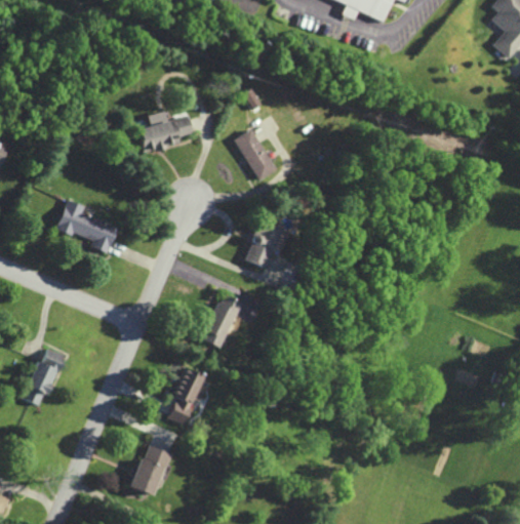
[(338,0),(349,4),(345,15),(357,21),(360,12),(387,23),(395,0),(399,0),(410,4),(411,0),(338,0)]
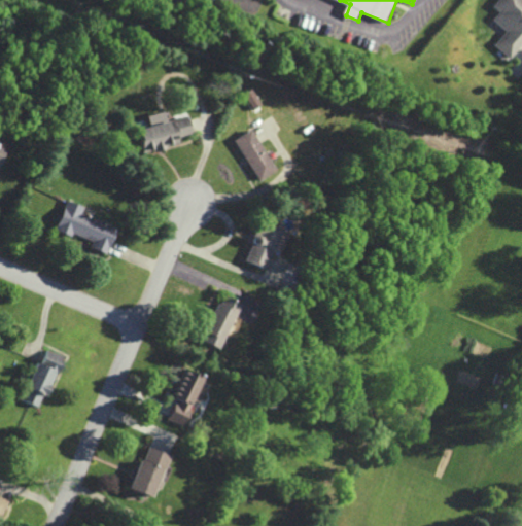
[(496,46),(514,60),(521,49),(521,0),(500,0),(494,7),(501,13),(495,21),(509,32),(496,46)]
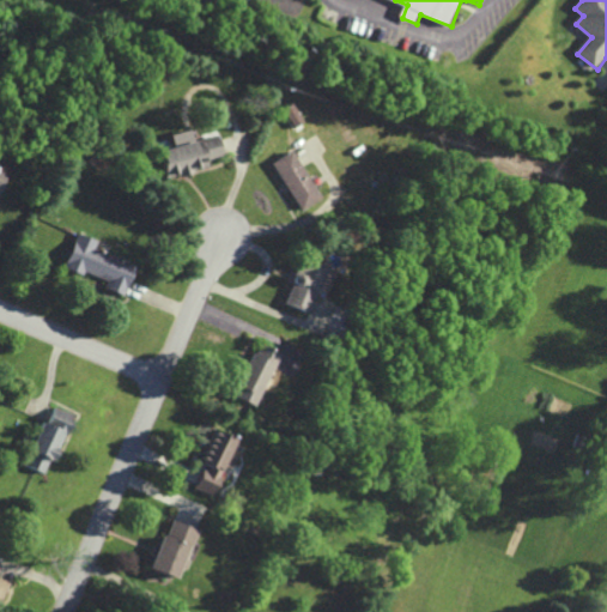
[(210,161),(225,157),(220,137),(162,150),(168,179),(211,169),(210,161)]
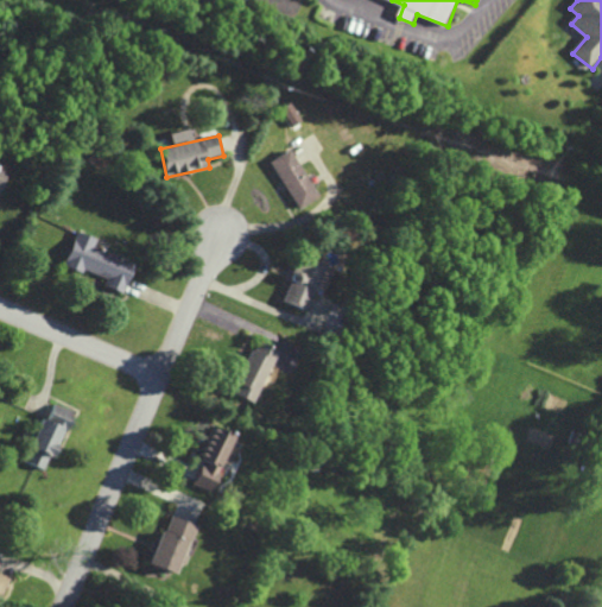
[(271,163),(301,210),(321,197),(292,150),(271,163)]
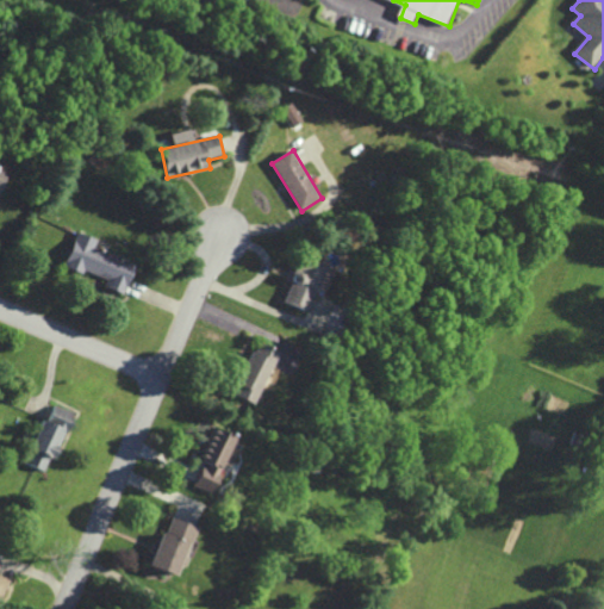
[(137,265),(95,249),(98,241),(78,234),(66,266),(109,281),(106,287),(126,294),(137,265)]
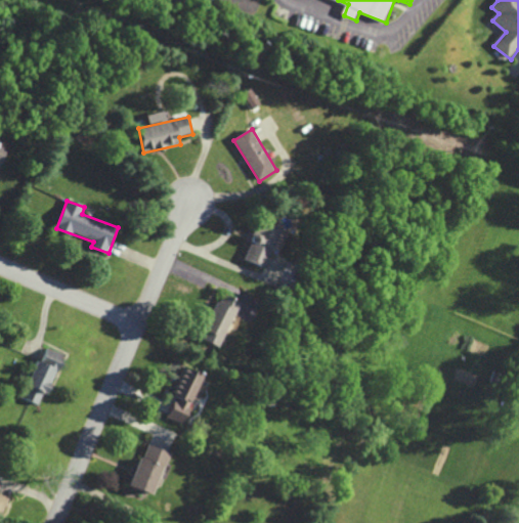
[(264,267),(270,252),(282,256),(290,231),(258,220),(245,260),(264,267)]
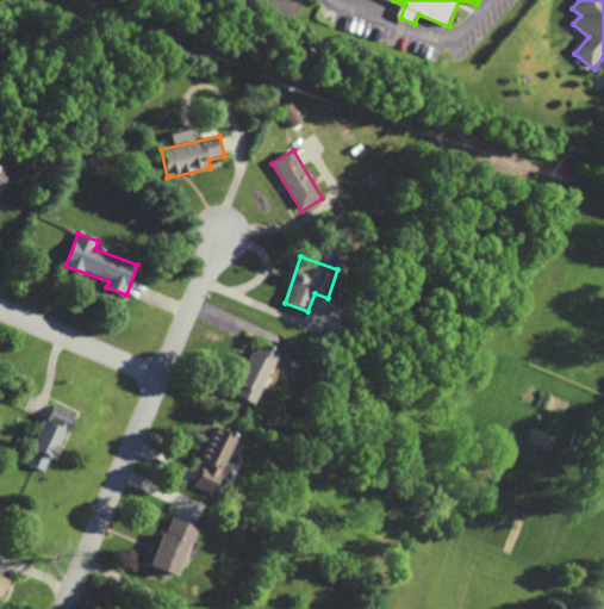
[(236,397),(259,405),(278,352),(255,343),(236,397)]
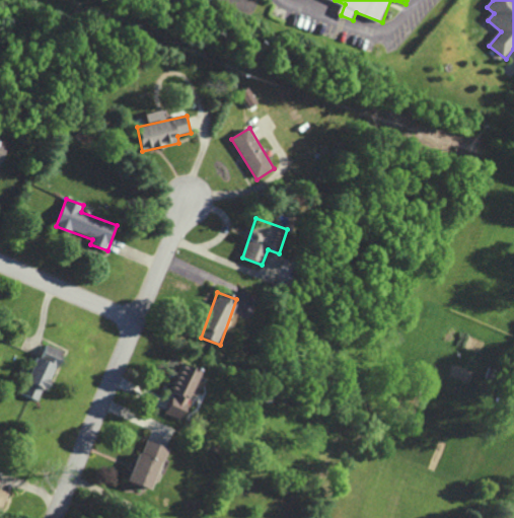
[(63,351),(48,345),(43,359),(38,358),(23,395),(44,403),(63,351)]
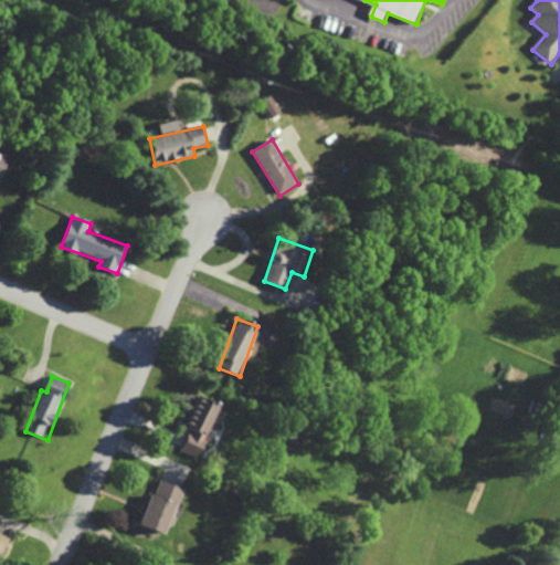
[(181,451),(197,459),(221,407),(200,397),(188,426),(191,428),(181,451)]
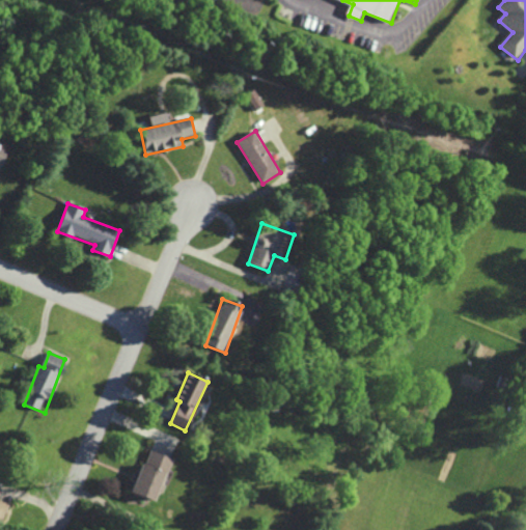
[(131,494),(156,502),(170,457),(150,451),(147,465),(141,463),(131,494)]
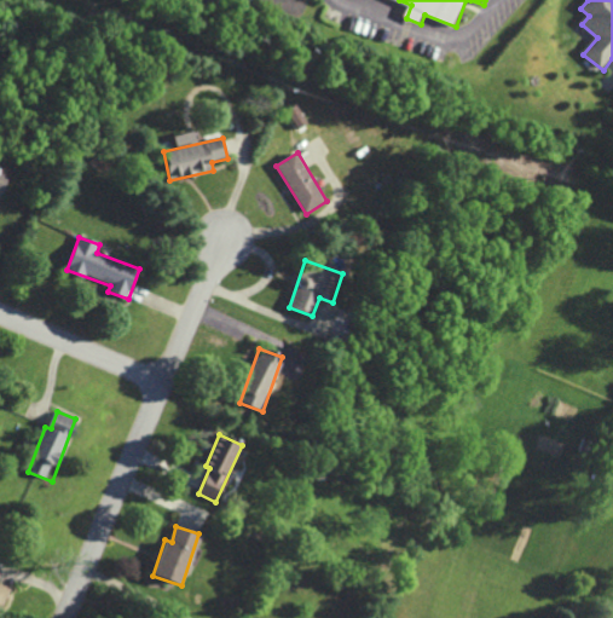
[(12,588),(0,583),(0,611),(4,613),(12,588)]
